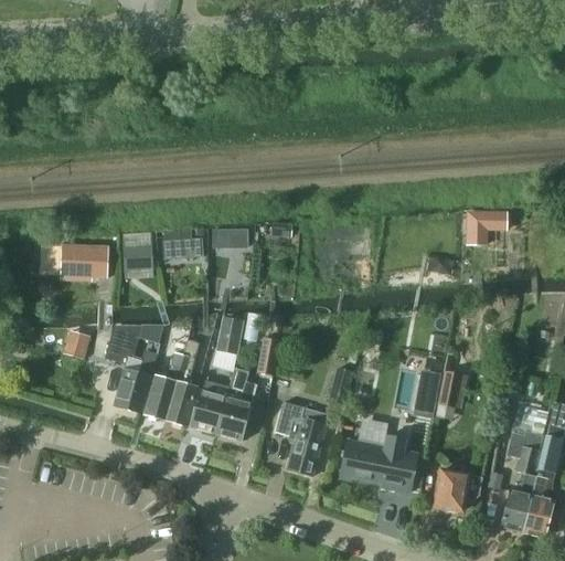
[(273,222),(270,233),(290,235),(291,223),(273,222)]
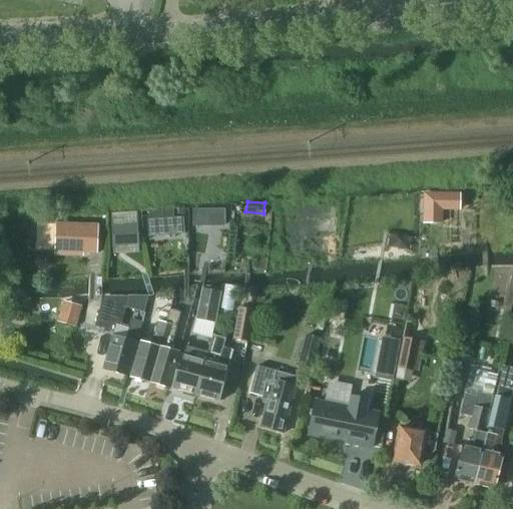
[(148,217),(147,217),(148,234),(184,231),(183,214),(173,215),(172,206),(148,207),(148,217)]
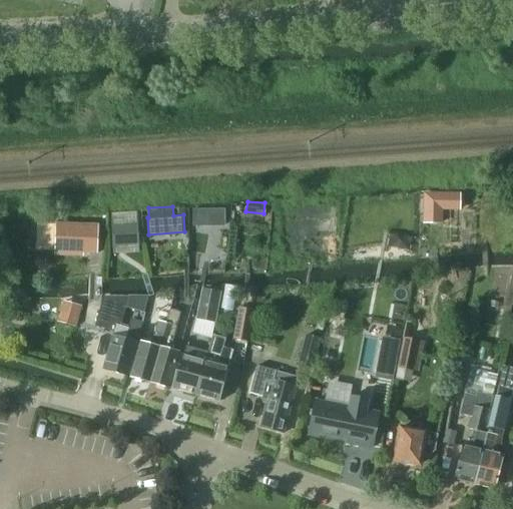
[(224,206),(192,206),(192,223),(224,223),(224,206)]
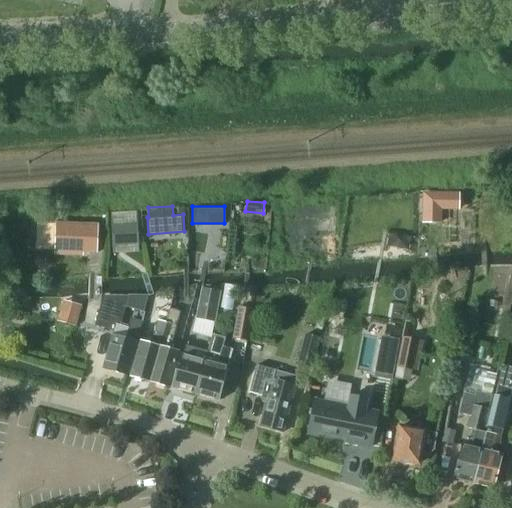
[(114,245),(140,243),(138,213),(112,215),(114,245)]
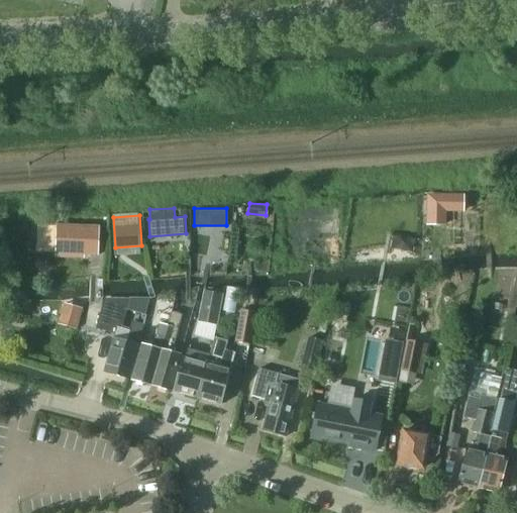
[(84,224),(56,223),(55,251),(83,251),(84,224)]
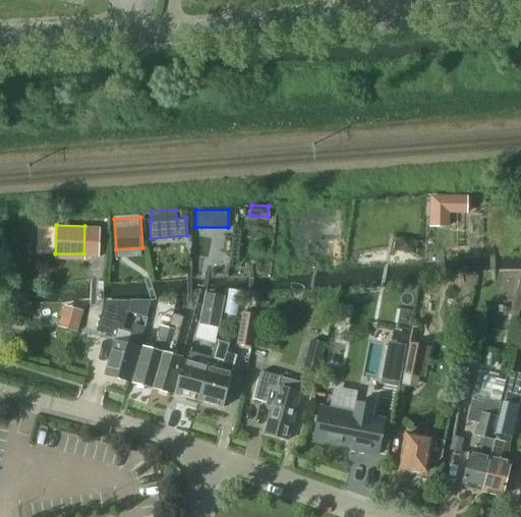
[(458,273),(459,277),(459,280),(472,279),(471,271),(458,273)]
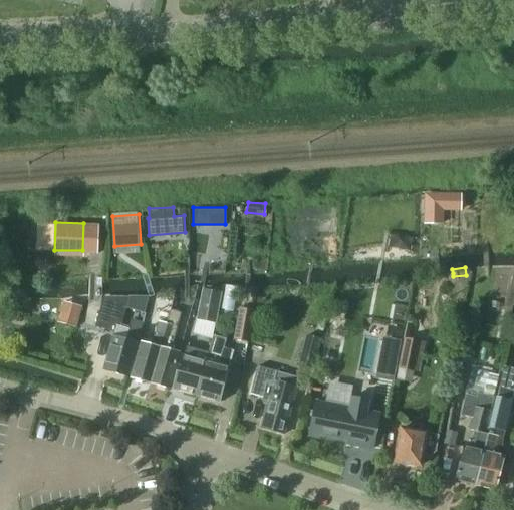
[(203,288),(197,316),(215,319),(220,291),(203,288)]
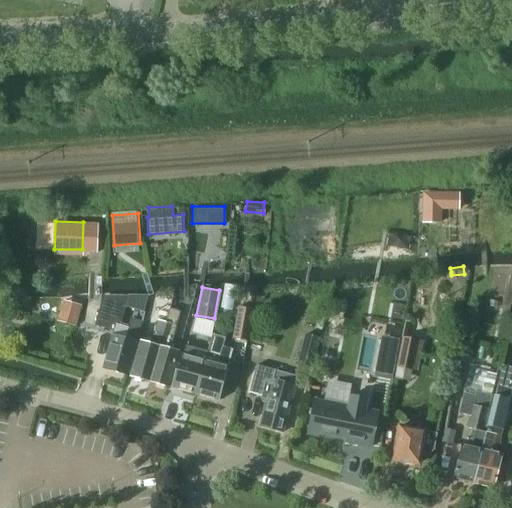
[(103,293),(95,323),(112,328),(114,328),(119,321),(120,321),(128,293),(103,293)]
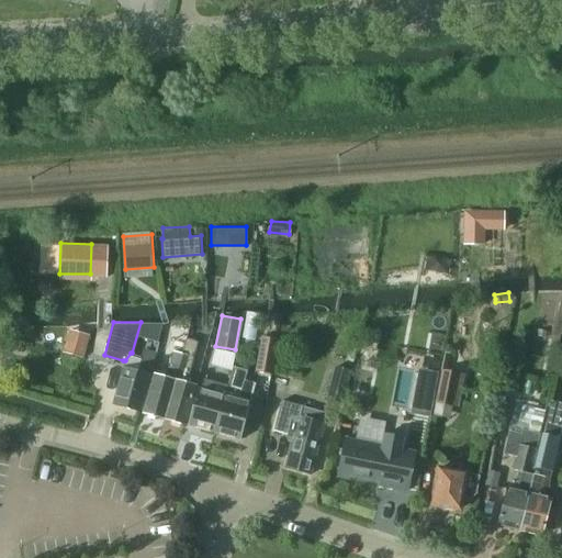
[(67,337),(89,344),(93,331),(85,327),(69,330),(67,337)]
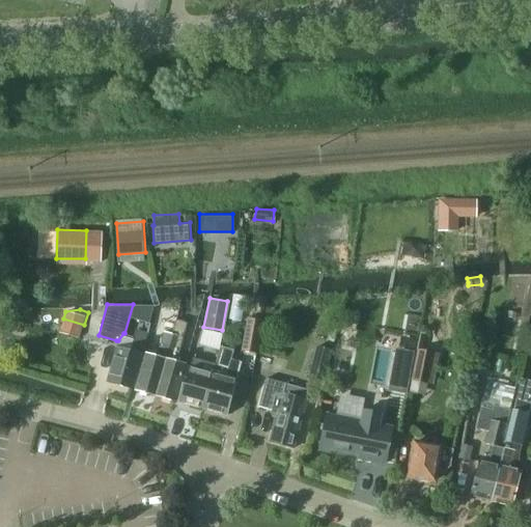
[(359,313),(344,310),(342,321),(357,323),(359,313)]
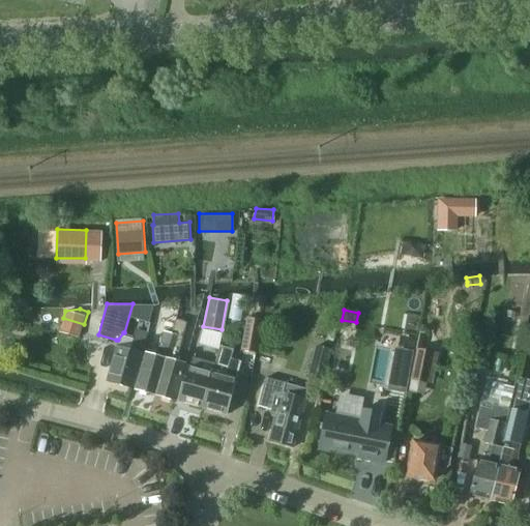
[(246,316),(240,346),(255,349),(261,319),(246,316)]
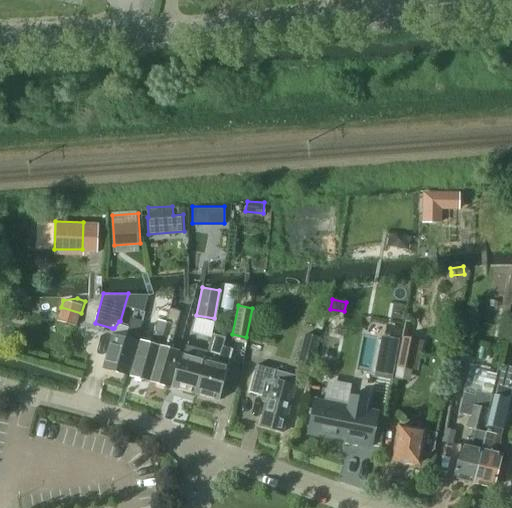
[(166,320),(164,319),(161,329),(163,330),(150,379),(168,385),(178,350),(169,347),(180,308),(170,306),(169,308),(166,320)]
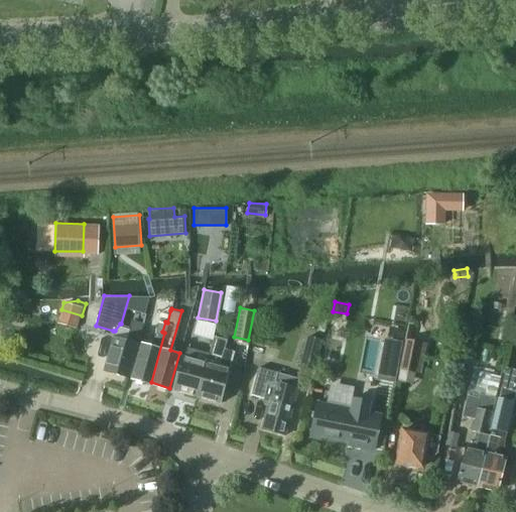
[(162,308),(159,321),(165,322),(167,323),(170,310),(162,308)]
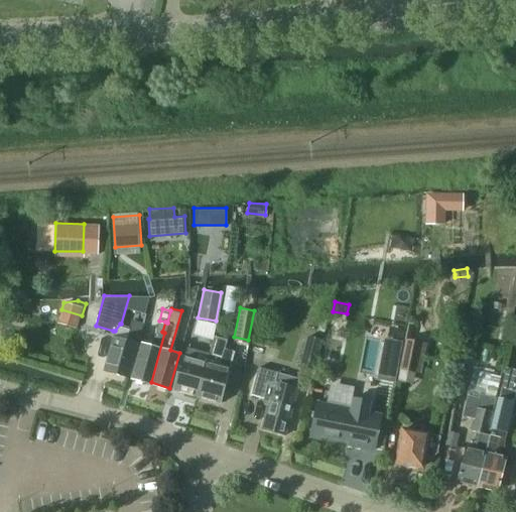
[(142,323),(131,320),(129,327),(120,324),(115,331),(113,331),(102,369),(127,376),(142,323)]
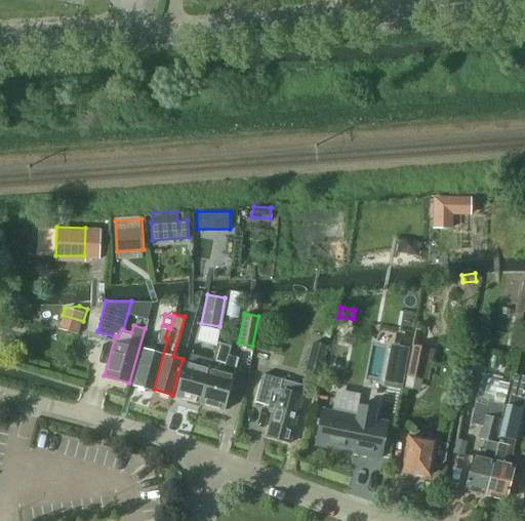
[(165,337),(168,327),(162,326),(155,351),(144,348),(134,384),(154,389),(167,338),(165,337)]
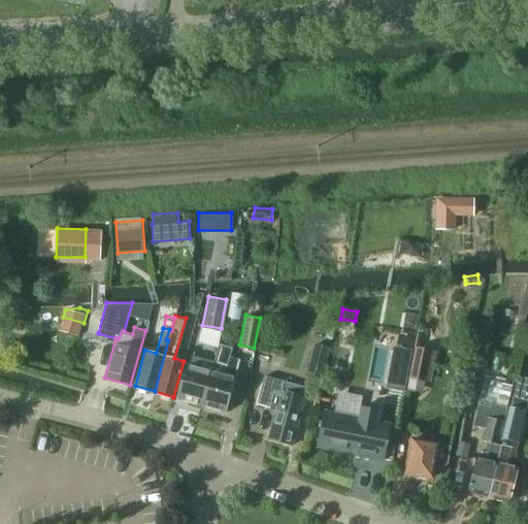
[(315,342),(307,371),(321,375),(329,346),(315,342)]
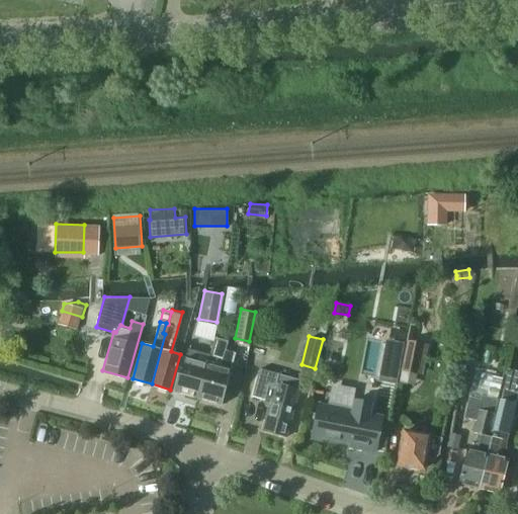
[(216,339),(213,347),(224,350),(227,342),(216,339)]
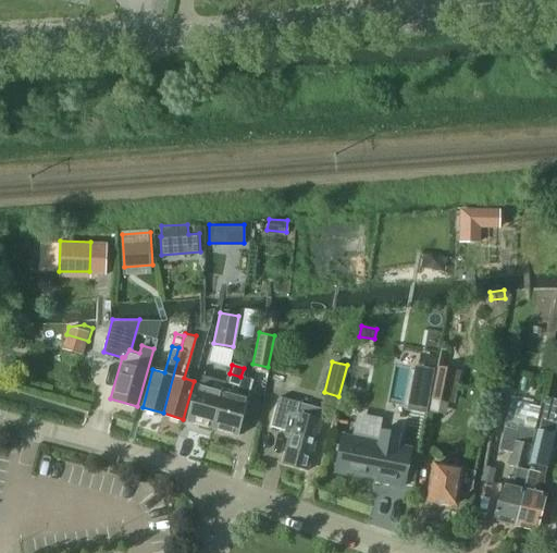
[(459,369),(437,365),(431,396),(454,401),(459,369)]
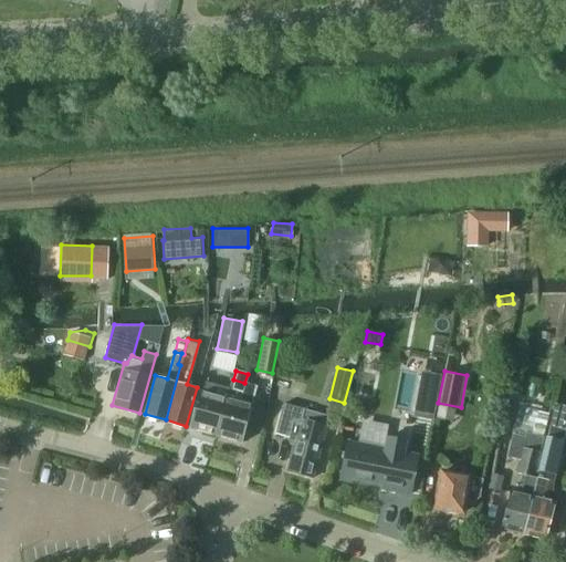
[(232,380),(229,387),(217,434),(242,441),(252,405),(240,402),(244,383),(233,380),(232,380)]
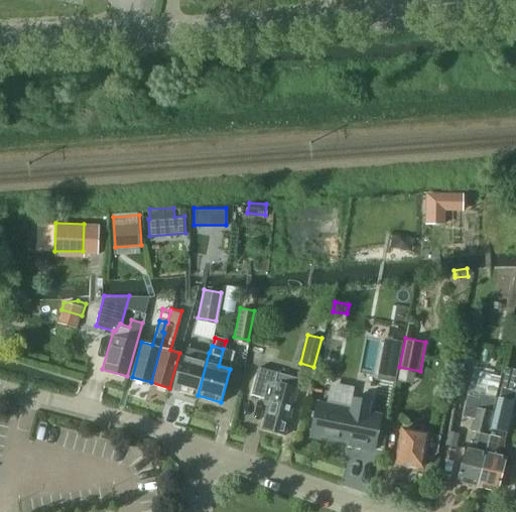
[(182,356),(173,388),(185,392),(184,395),(194,397),(194,394),(198,395),(209,353),(187,347),(184,357),(182,356)]
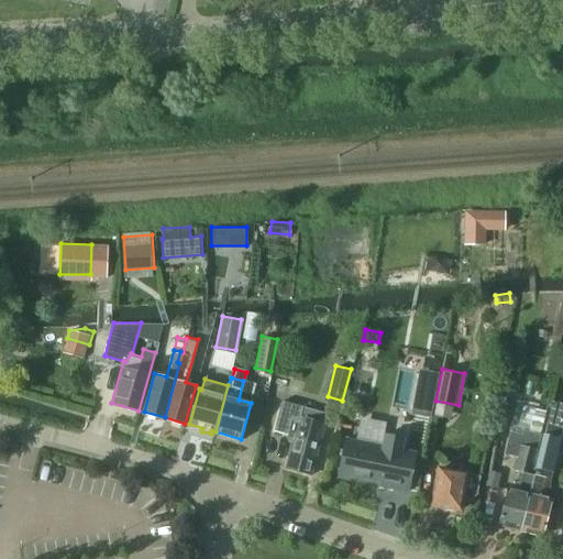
[(415,412),(430,415),(433,394),(419,391),(415,412)]
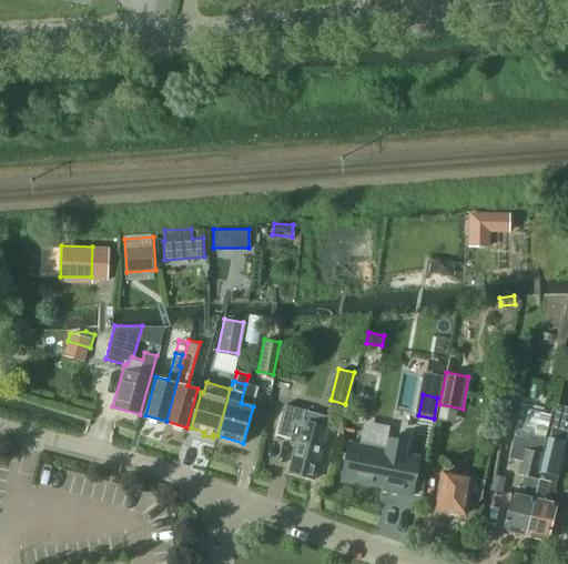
[(531,506),(525,535),(547,540),(555,503),(546,501),(550,482),(554,483),(556,475),(558,476),(566,441),(565,441),(567,430),(567,429),(567,404),(557,402),(551,425),(548,437),(547,436),(539,470),(540,471),(539,473),(539,474),(531,506)]
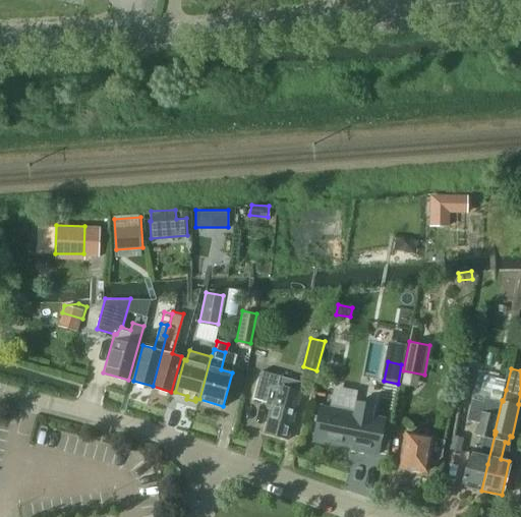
[(300,390),(277,384),(280,375),(261,369),(253,396),(267,400),(266,403),(267,406),(270,407),(264,432),(288,439),(300,390)]
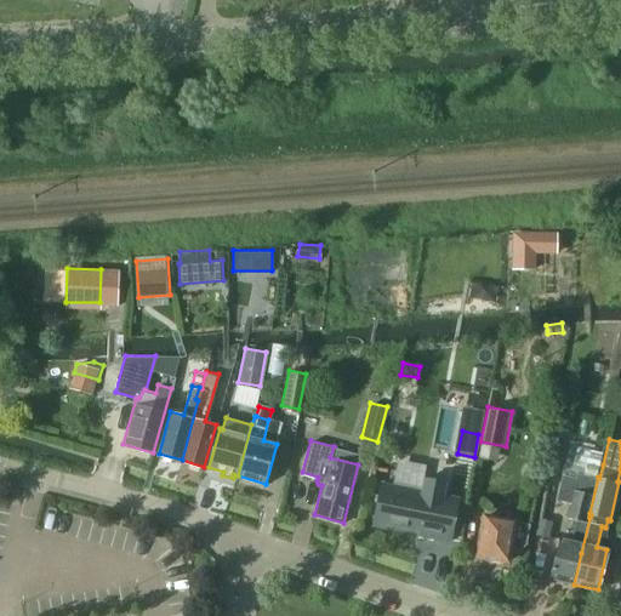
[(559,537),(550,579),(574,585),(581,553),(590,518),(590,517),(586,515),(594,477),(576,472),(575,477),(560,473),(554,501),(569,503),(565,518),(575,520),(570,540),(559,537)]
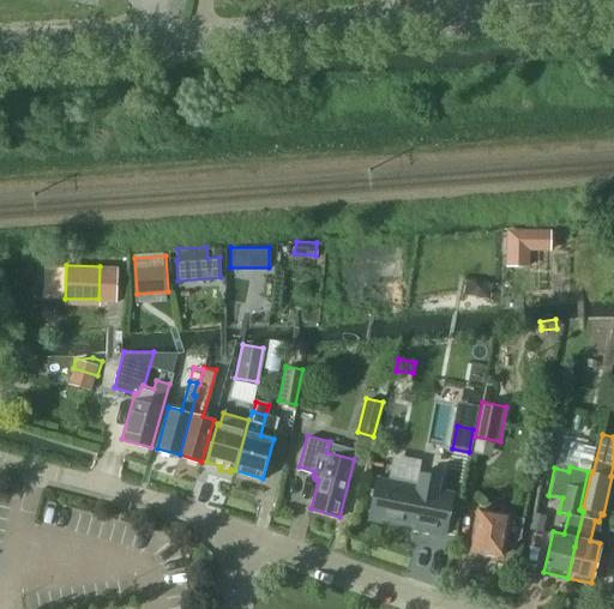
[(377,476),(369,514),(428,526),(428,531),(445,535),(453,492),(439,489),(441,477),(421,472),(419,484),(377,476)]
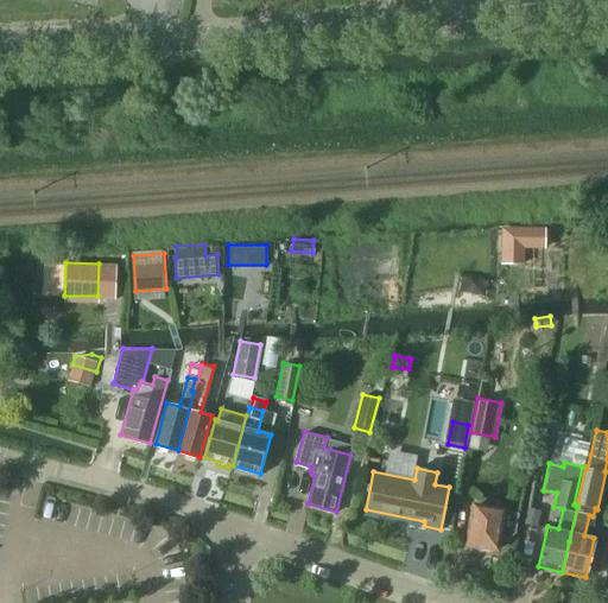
[(518,512),(502,509),(473,505),(466,544),(480,546),(481,548),(489,550),(491,547),(496,548),(499,533),(510,535),(515,531),(518,512)]
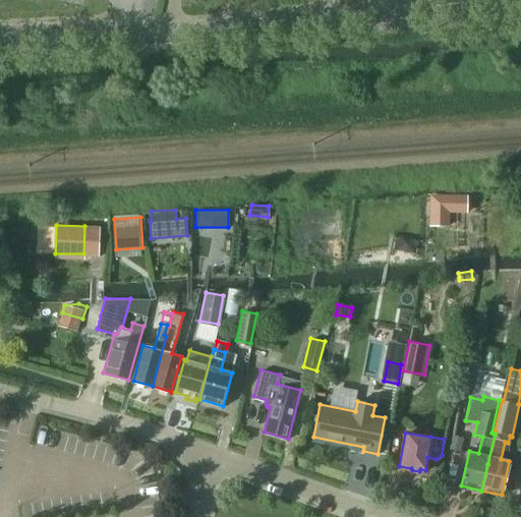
[(463,437),(453,435),(451,449),(460,450),(463,437)]
